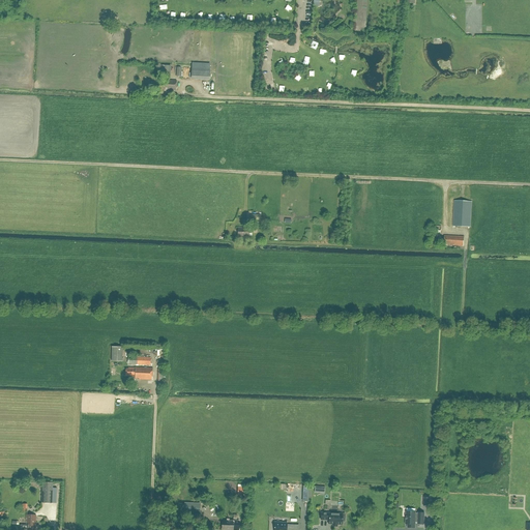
[(192,69),(192,78),(209,78),(209,69),(192,69)]
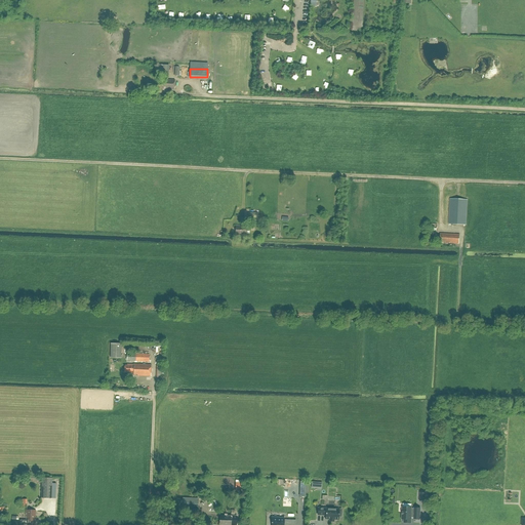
[(158,79),(158,89),(174,90),(174,80),(158,79)]
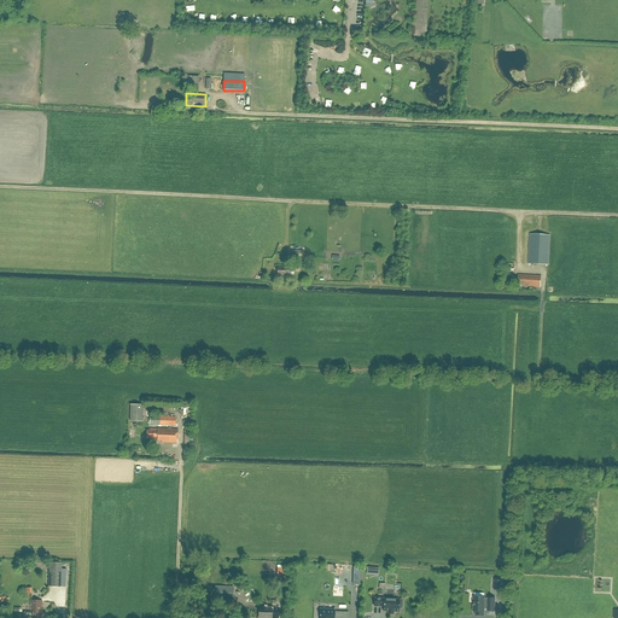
[(530,234),(528,264),(548,266),(551,235),(530,234)]
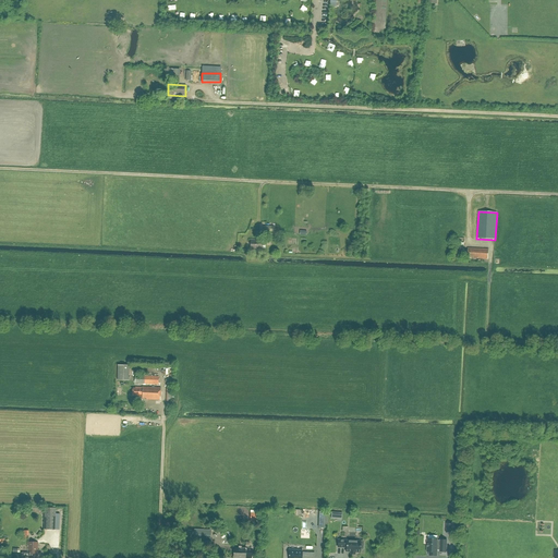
[(251,240),(251,250),(263,250),(263,241),(258,241),(258,240),(251,240)]
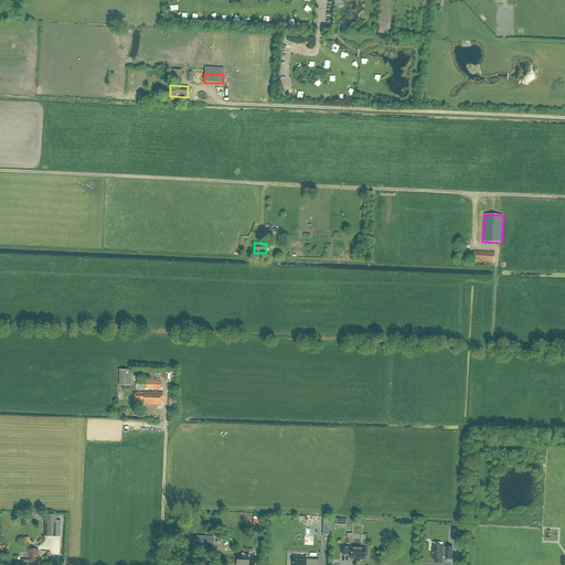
[(473,252),(473,260),(479,260),(479,262),(494,263),(494,253),(473,252)]
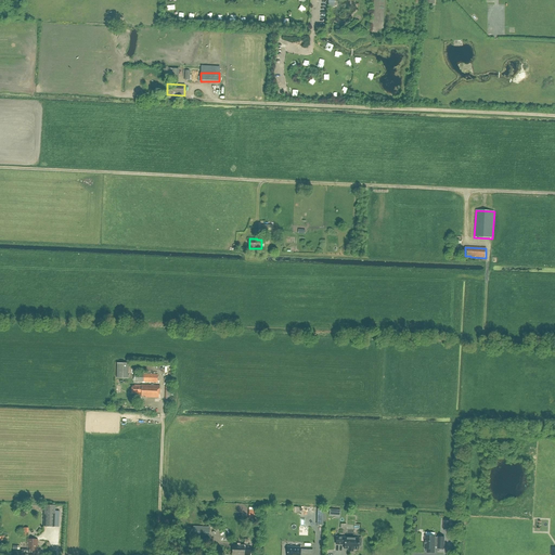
[(128,364),(116,364),(116,378),(128,378),(128,364)]
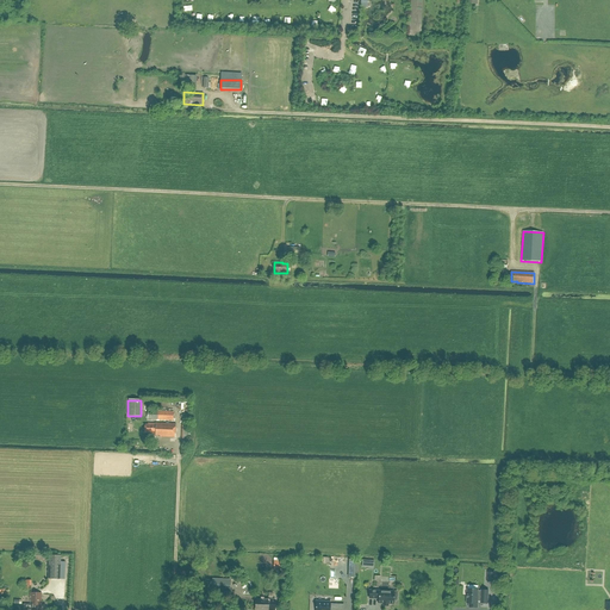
[(173,412),(159,411),(159,410),(148,410),(147,421),(155,421),(155,419),(160,421),(173,421),(173,412)]
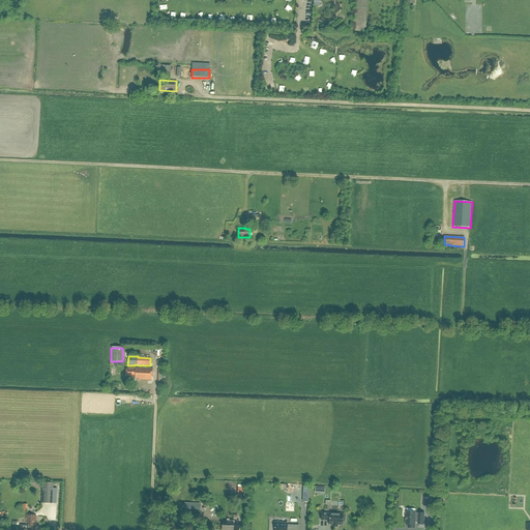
[(135,369),(128,369),(128,370),(126,370),(126,376),(131,376),(131,377),(135,377),(135,378),(139,378),(139,380),(152,380),(152,369),(135,367),(135,369)]
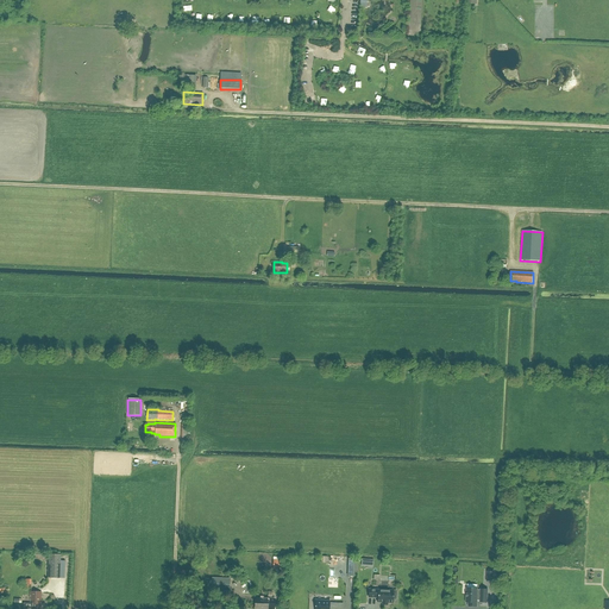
[(60,579),(61,556),(49,554),(48,578),(60,579)]
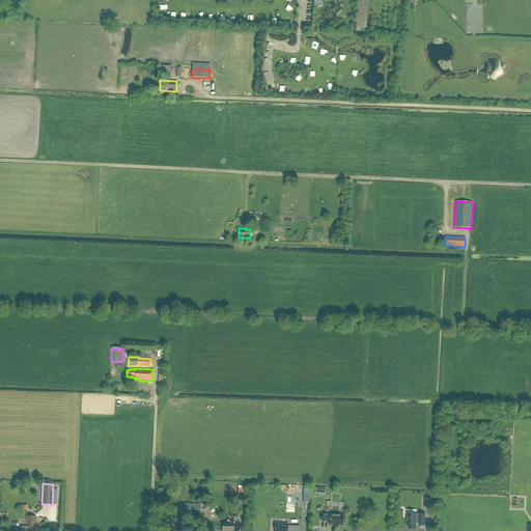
[(185,504),(185,514),(200,515),(200,505),(185,504)]
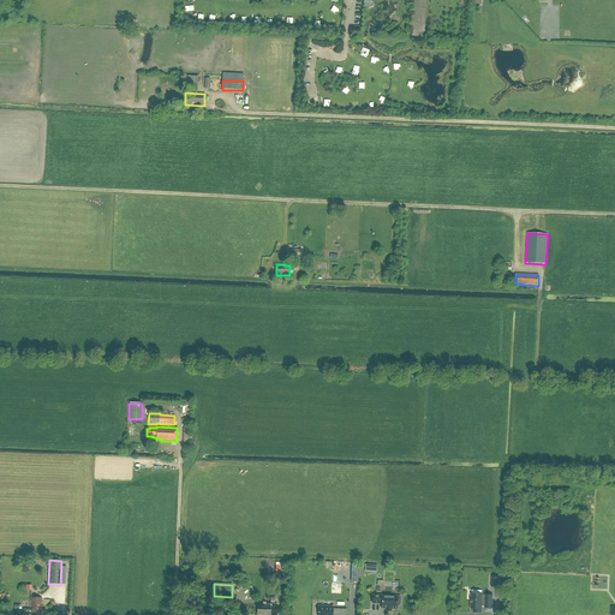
[(473,613),(482,613),(482,607),(485,607),(485,608),(491,608),(493,596),(485,596),(482,596),(482,595),(471,595),(471,608),(473,608),(473,613)]
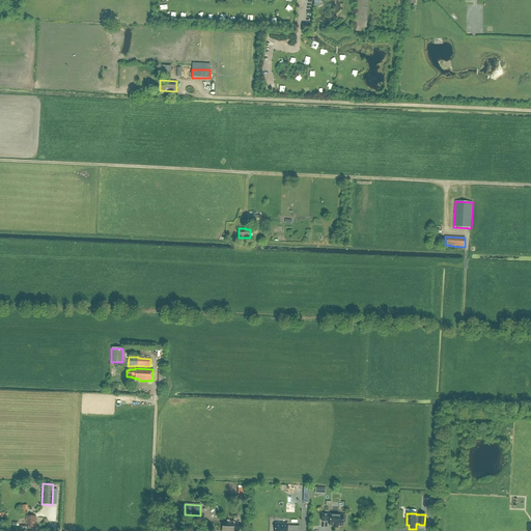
[(345,515),(340,515),(322,514),(322,521),(329,522),(329,525),(333,525),(333,526),(337,527),(337,525),(342,526),(342,520),(345,521),(345,515)]
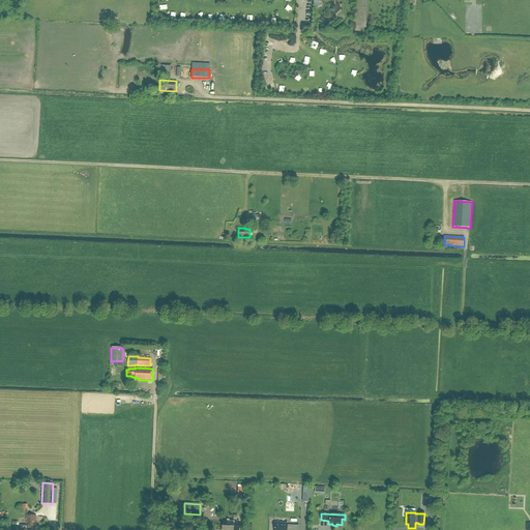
[(35,527),(36,524),(35,524),(36,516),(26,516),(26,526),(24,525),(24,523),(21,523),(20,529),(34,529),(35,527)]
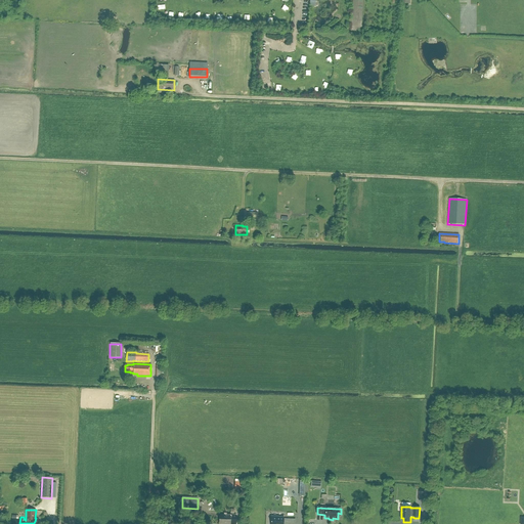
[(235,523),(236,515),(219,515),(218,523),(235,523)]
